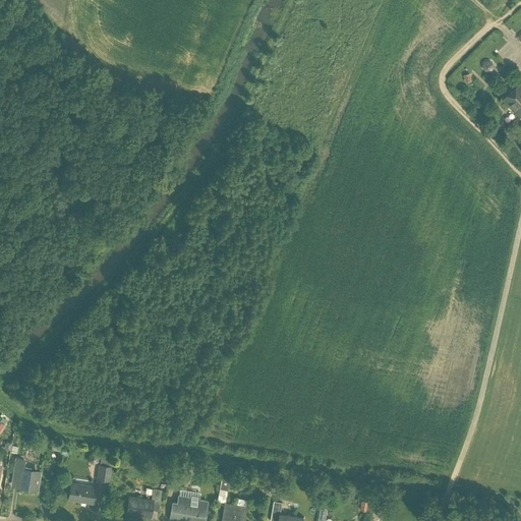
[(520,82),(504,99),(520,117),(520,82)]
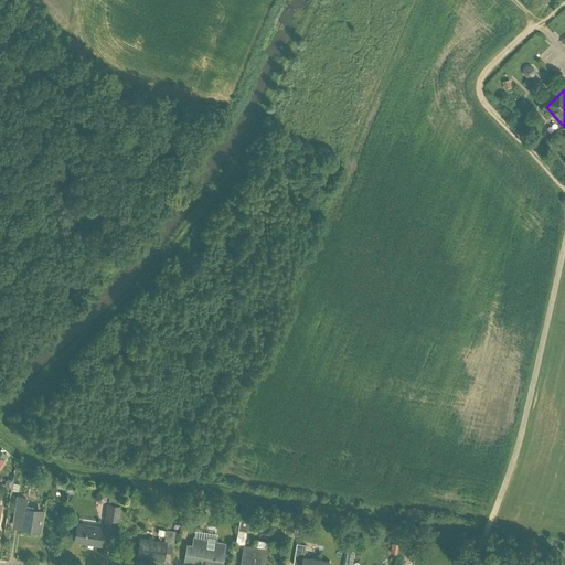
[(39,530),(42,512),(23,509),(24,499),(19,498),(16,515),(23,516),(21,528),(39,530)]
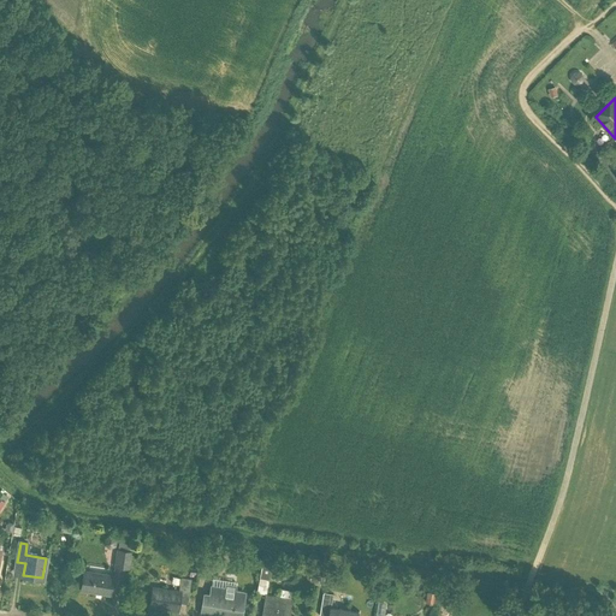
[(131,551),(132,544),(119,543),(118,549),(117,549),(113,567),(130,569),(132,551),(131,551)]
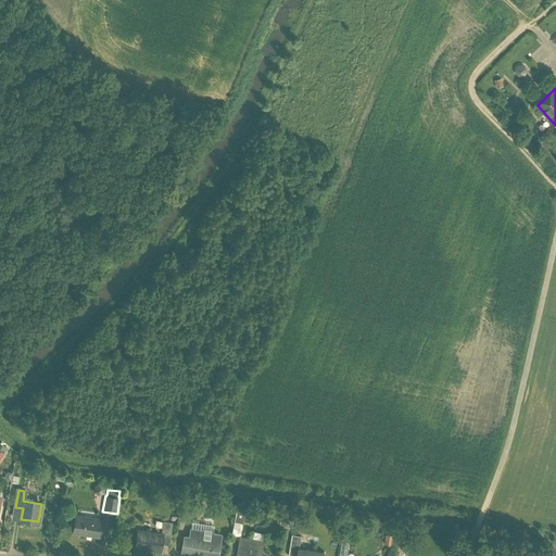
[(197,516),(199,503),(181,501),(179,513),(197,516)]
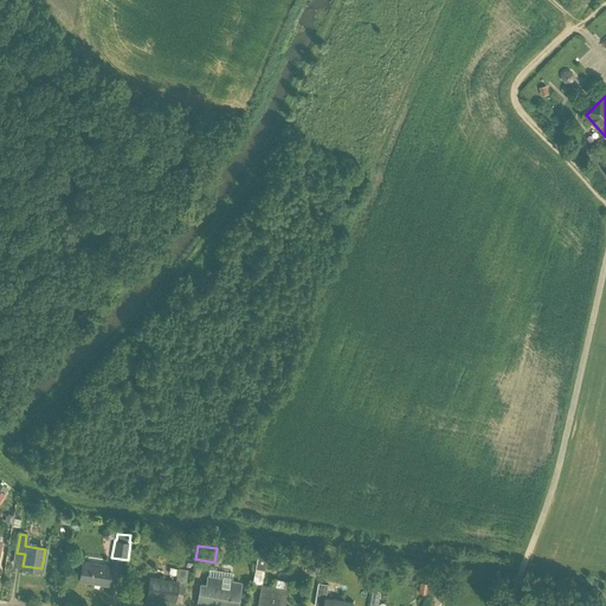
[(264,571),(268,555),(258,554),(255,568),(264,571)]
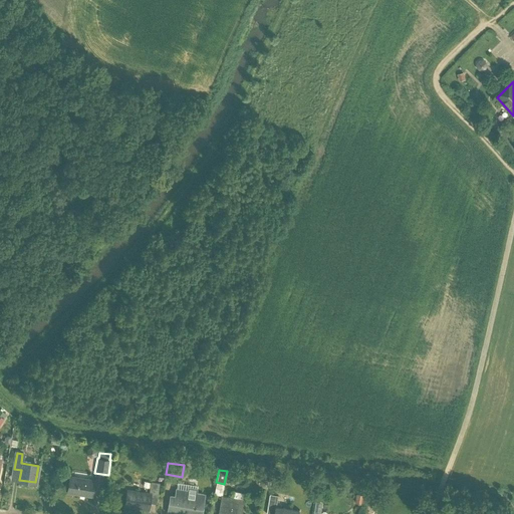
[(91,497),(94,481),(70,477),(67,493),(91,497)]
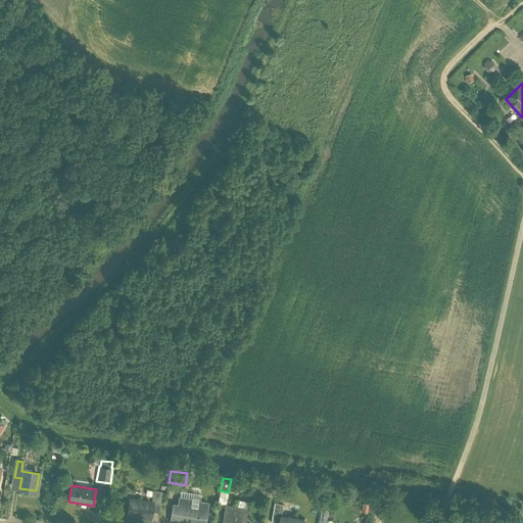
[(159,513),(162,491),(153,490),(151,503),(130,498),(127,515),(151,519),(152,512),(159,513)]
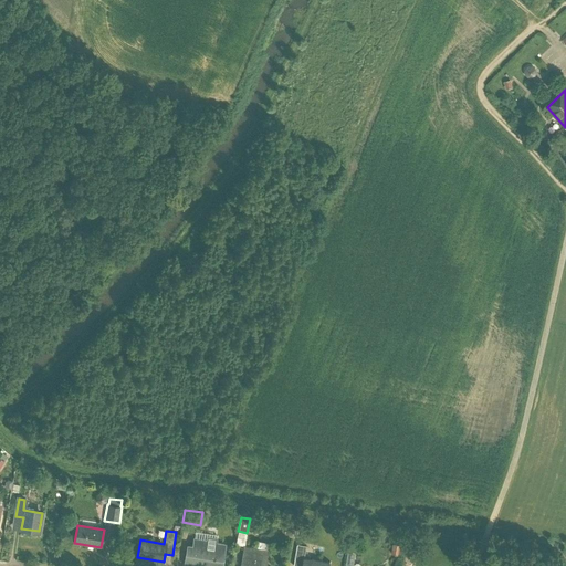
[(222,559),(224,545),(207,542),(207,541),(194,538),(192,547),(187,546),(185,564),(197,565),(221,565),(222,559)]
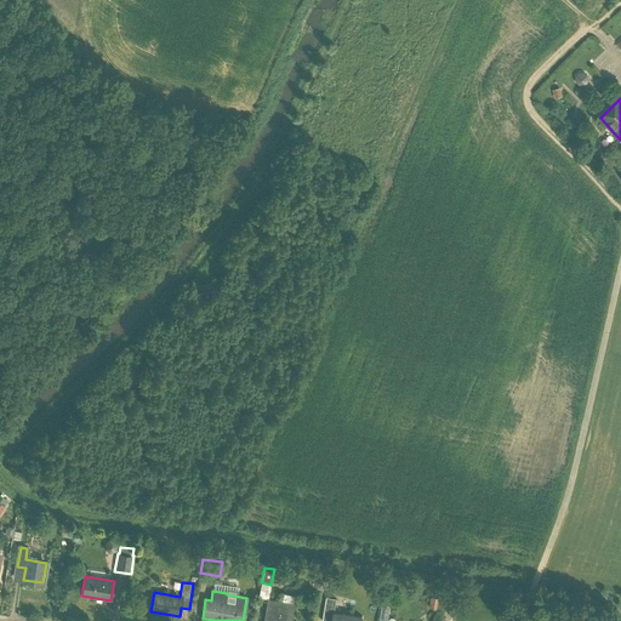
[(291,620),(296,597),(283,594),(281,602),(268,599),(263,620),(291,620)]
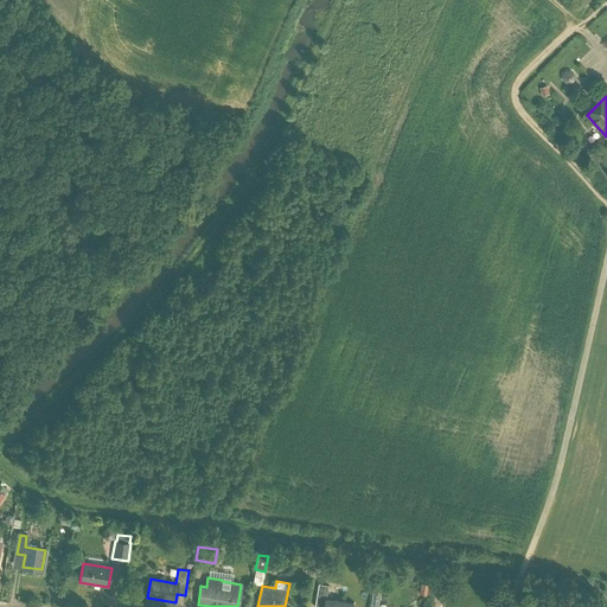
[(353,606),(355,602),(327,599),(328,586),(319,583),(315,606),(353,606)]
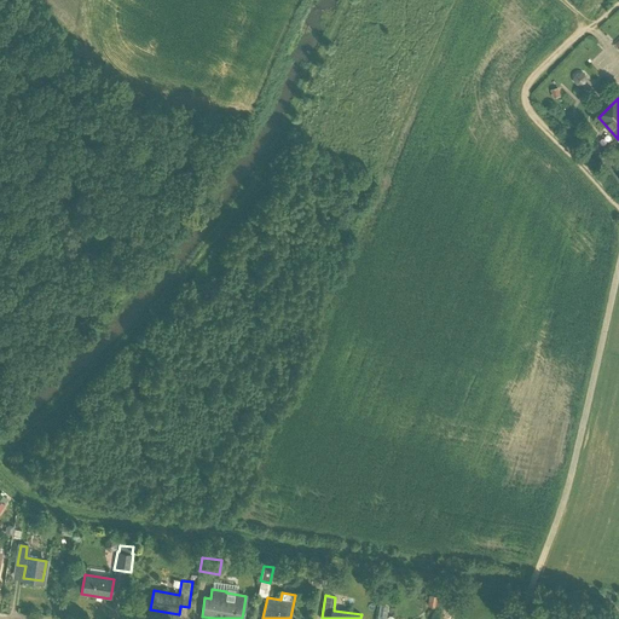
[(429,595),(428,606),(437,607),(439,596),(429,595)]
